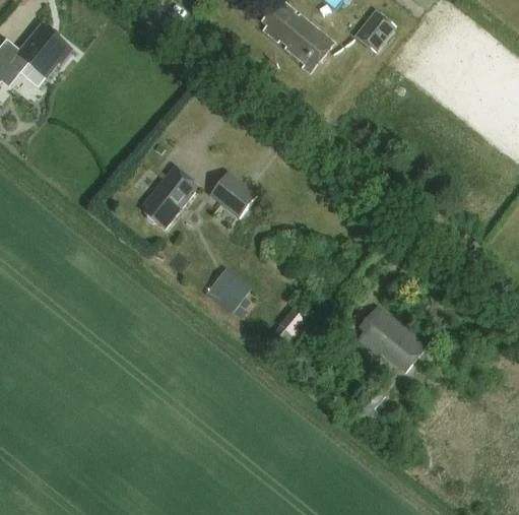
[(279,0),(261,20),(266,24),(262,28),(276,41),(279,38),(286,44),(283,48),(302,64),(299,66),(307,73),(332,45),(281,0),(279,0)]
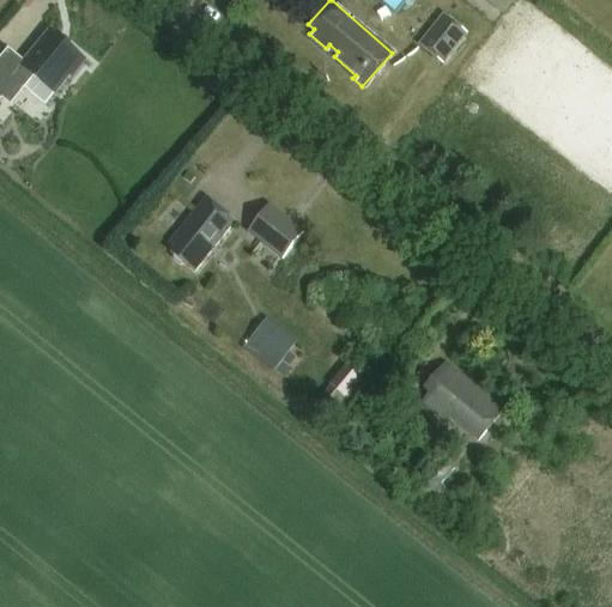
[(443,12),(419,42),(443,61),(468,31),(443,12)]
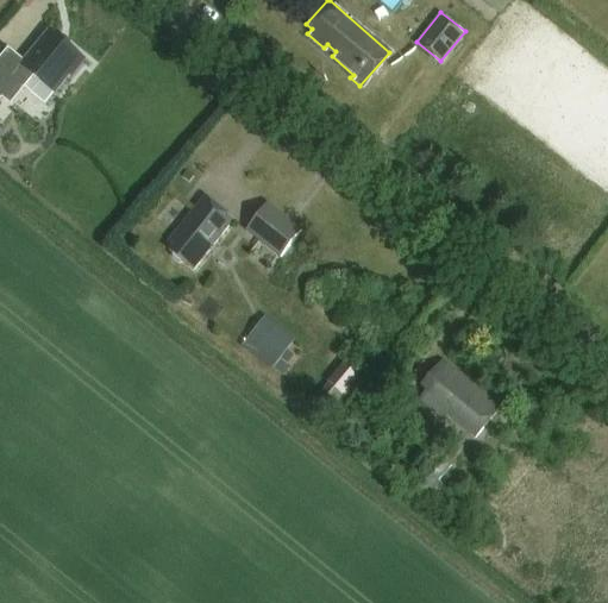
[(52,89),(67,71),(68,73),(82,55),(46,26),(24,55),(7,42),(0,51),(0,93),(8,100),(22,85),(42,101),(52,89)]
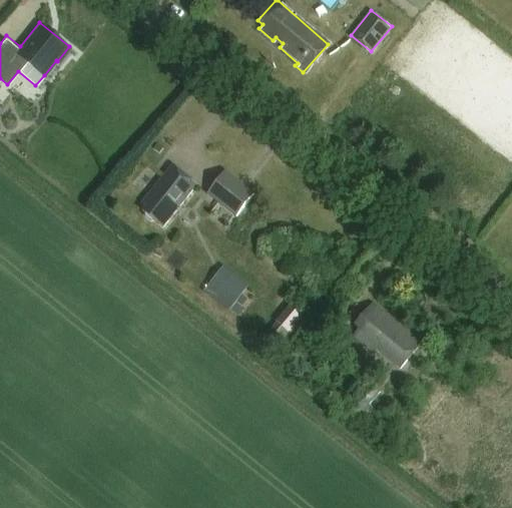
[(161,223),(194,180),(169,160),(139,200),(144,203),(141,207),(161,223)]
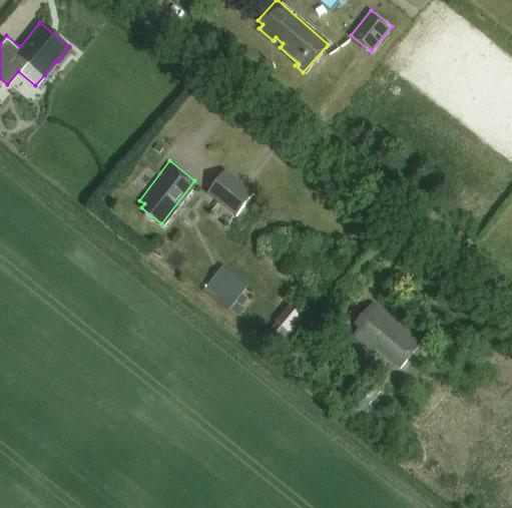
[(252,190),(223,167),(205,191),(234,214),(252,190)]
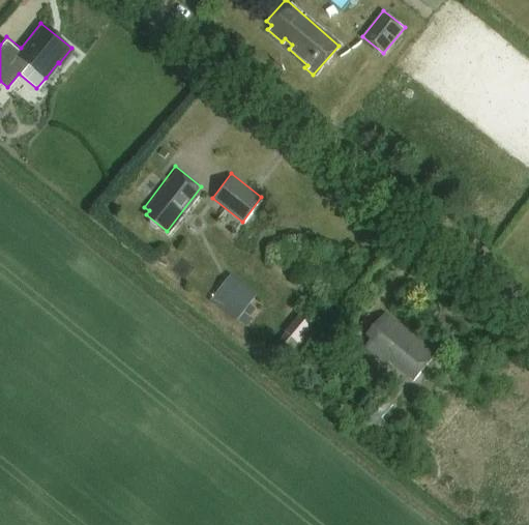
[(170,262),(167,254),(158,257),(162,265),(170,262)]
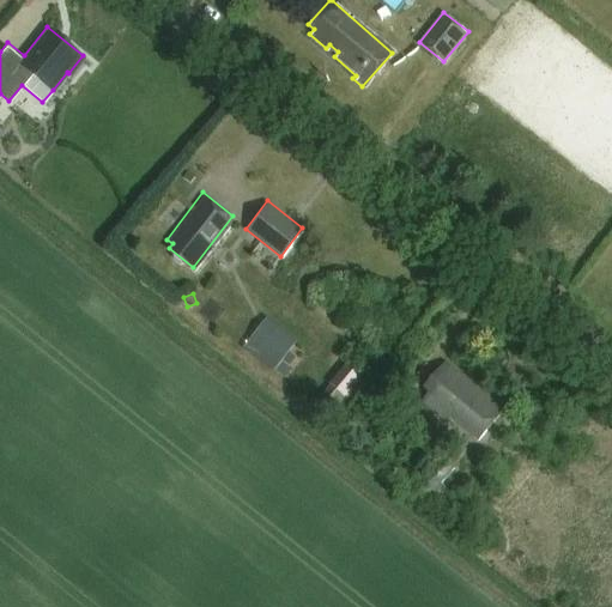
[(280,357),(294,339),(276,325),(262,343),(280,357)]
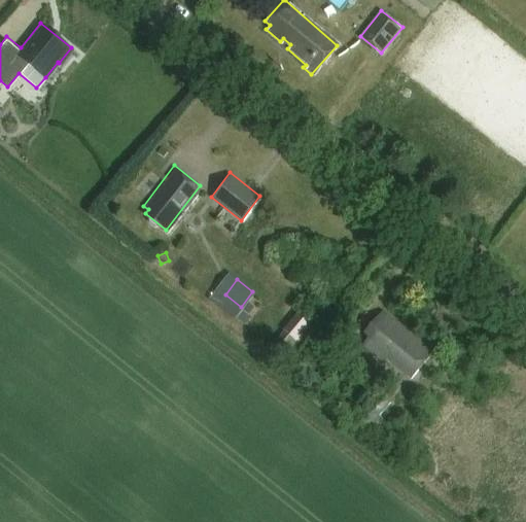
[(433,349),(430,347),(380,308),(362,331),(366,334),(362,338),(364,339),(360,343),(382,360),(385,356),(409,374),(411,377),(433,349)]
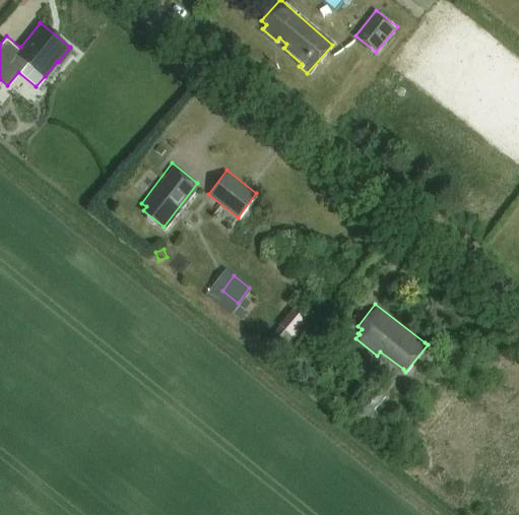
[(385,394),(374,384),(351,409),(367,423),(377,411),(373,407),(385,394)]
